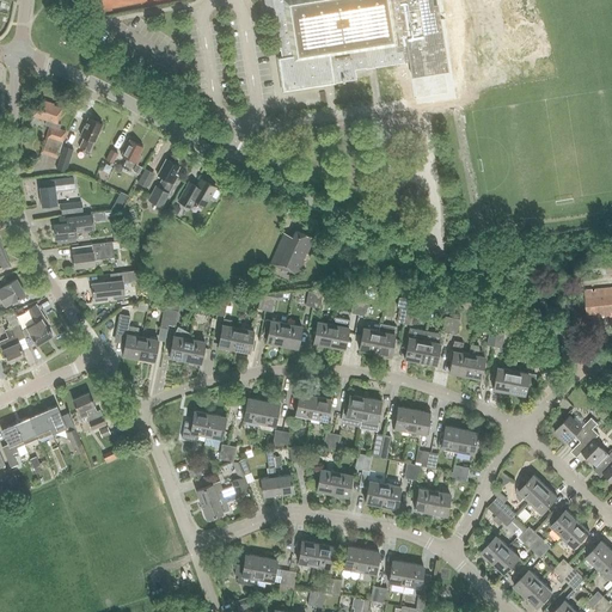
[(271,0),(263,0),(265,11),(274,10),(271,0)]
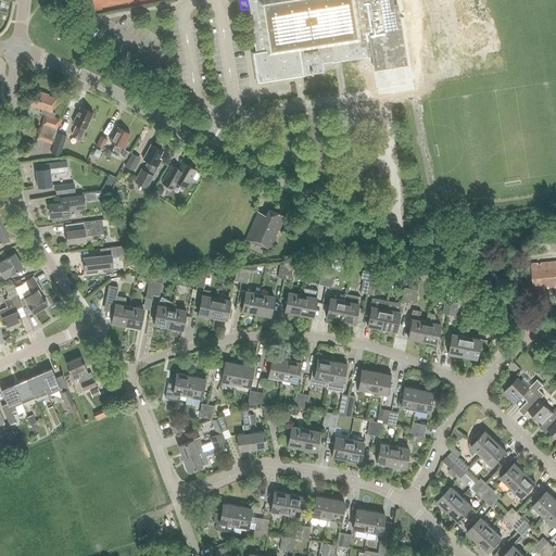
[(247,0),(249,9),(255,52),(252,52),(256,81),(323,72),(321,63),(341,60),(341,61),(366,57),(364,40),(359,41),(353,0),(247,0)]
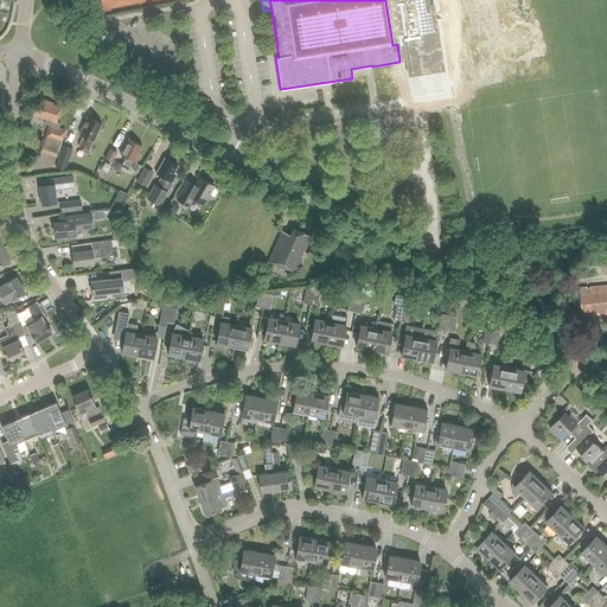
[(428,0),(385,0),(393,45),(397,44),(400,62),(404,62),(407,71),(439,66),(428,0)]
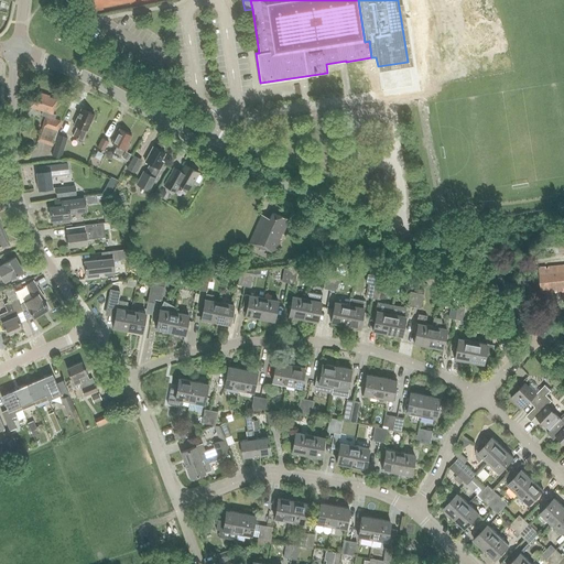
[(56,115),(52,114),(56,100),(46,97),(46,95),(35,91),(30,106),(43,110),(42,115),(46,117),(38,141),(52,145),(61,121),(55,119),(56,115)]
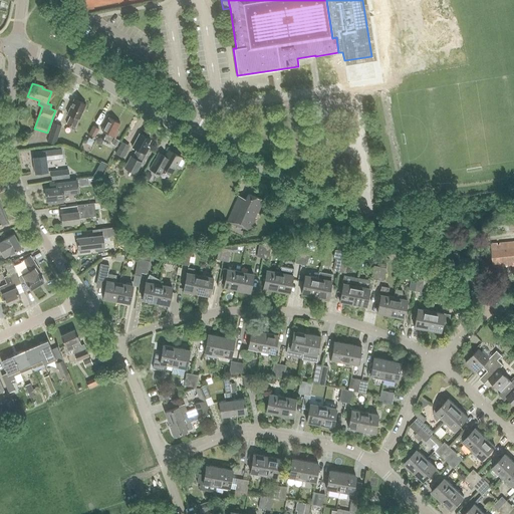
[(79,119),(86,104),(74,99),(67,113),(70,115),(67,123),(74,127),(78,118),(79,119)]
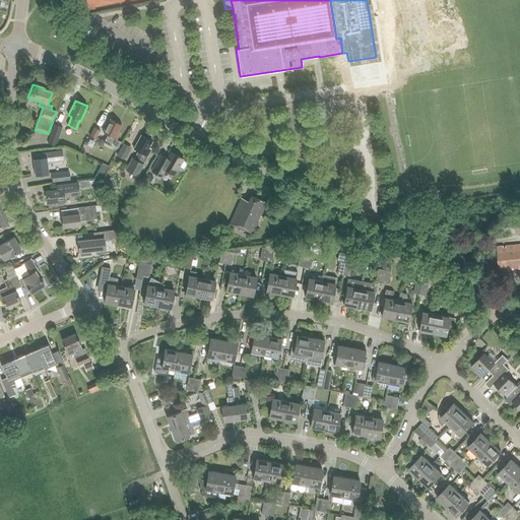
[(118,131),(121,125),(110,119),(103,132),(108,134),(104,142),(111,145),(115,138),(116,139),(120,132),(118,131)]
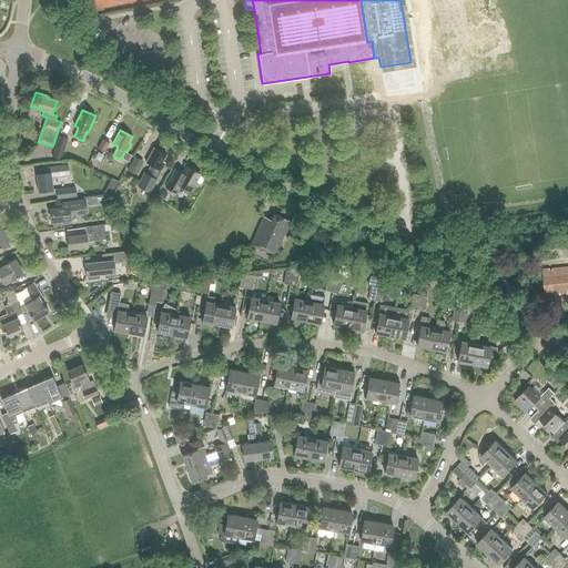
[(58,137),(51,158),(59,161),(67,140),(58,137)]
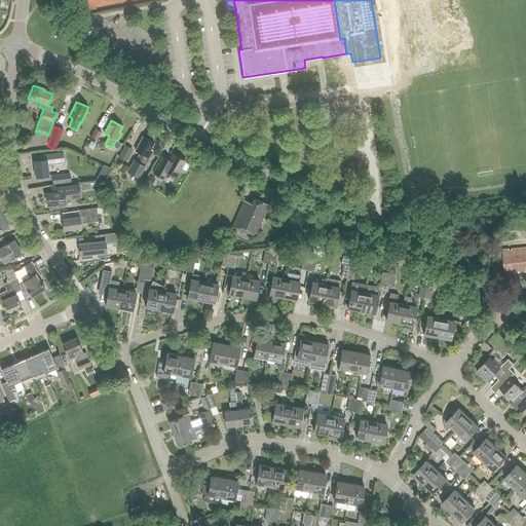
[(102,133),(96,128),(90,138),(97,141),(102,133)]
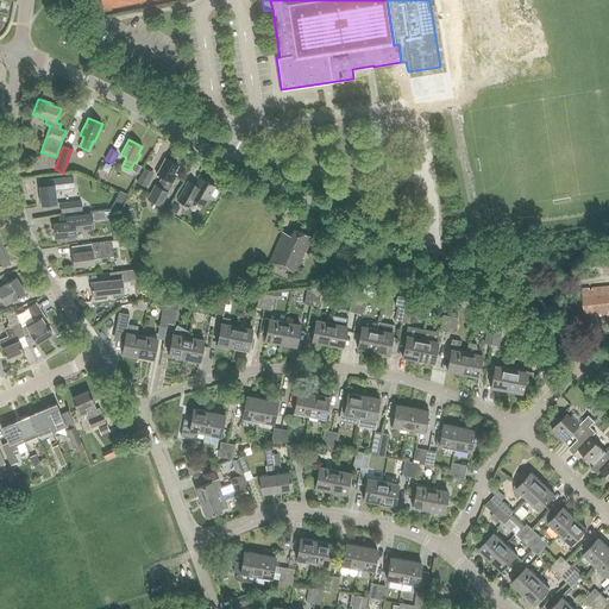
[(173,183),(177,175),(174,173),(179,167),(165,158),(156,175),(162,179),(156,187),(155,186),(148,200),(159,206),(167,193),(165,192),(170,182),(173,183)]
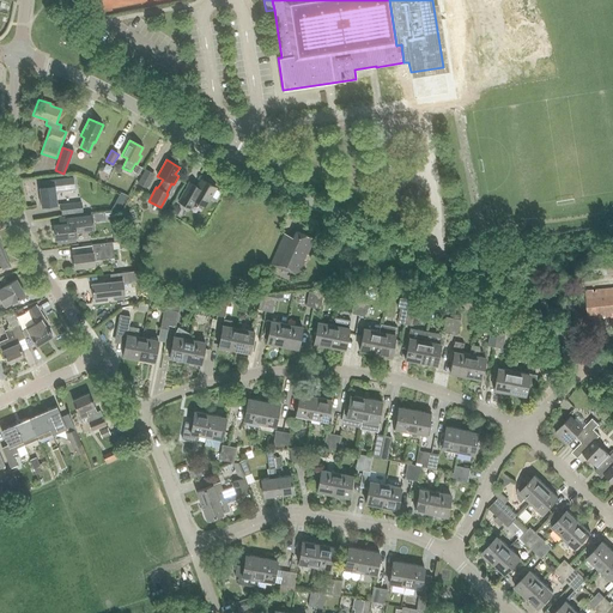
[(155,174),(144,168),(137,182),(146,188),(155,174)]
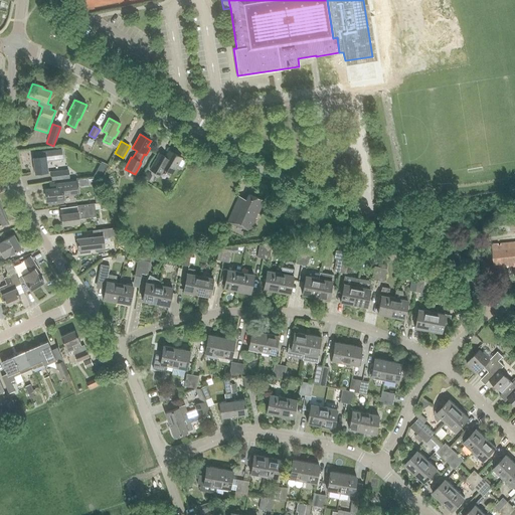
[(61,160),(60,150),(35,152),(36,158),(33,158),(35,173),(48,171),(47,162),(61,160)]
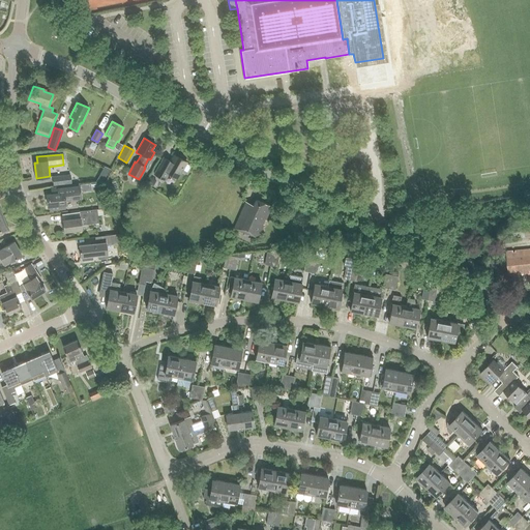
[(186,163),(174,155),(171,162),(164,157),(157,169),(163,172),(159,177),(165,180),(169,173),(178,178),(182,170),(187,172),(190,166),(186,164),(186,163)]
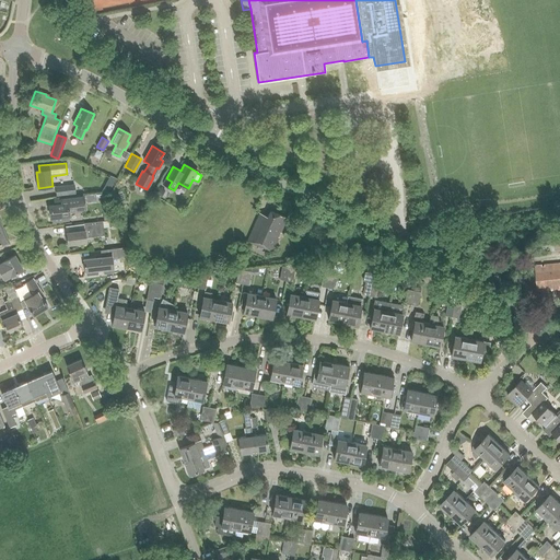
[(56,197),(76,194),(74,185),(55,187),(56,197)]
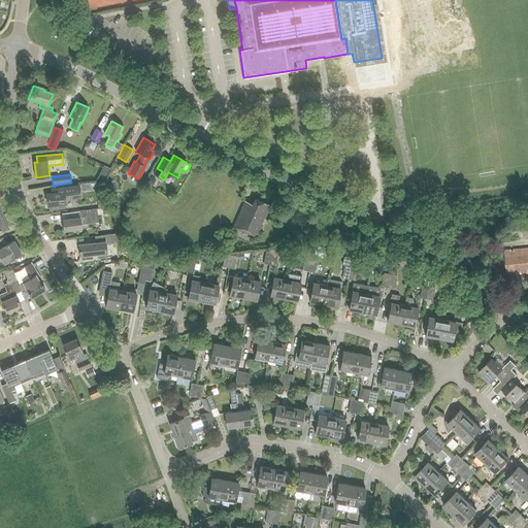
[(65,207),(65,204),(66,203),(66,200),(80,198),(79,185),(51,188),(51,193),(48,194),(47,194),(48,205),(50,205),(51,209),(65,207)]
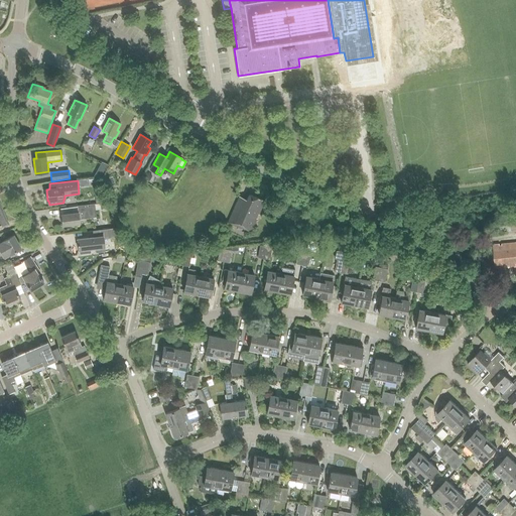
[(102,203),(100,185),(92,186),(94,204),(102,203)]
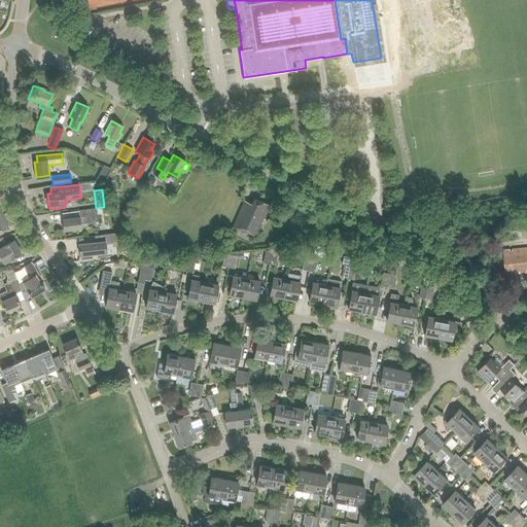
[(255,238),(270,205),(254,198),(251,204),(244,201),(232,227),(255,238)]
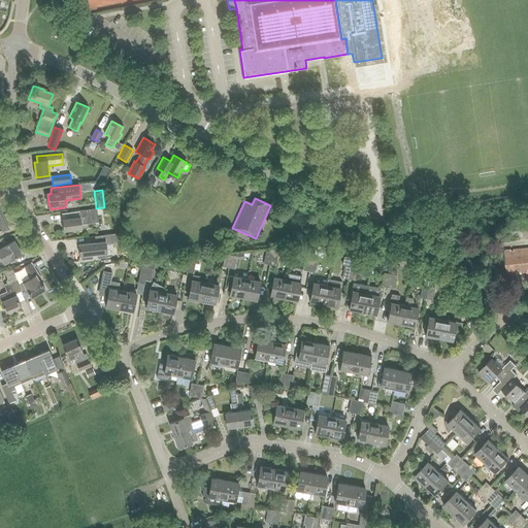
[(79,217),(63,219),(64,230),(81,229),(81,224),(98,222),(98,215),(110,213),(109,207),(97,208),(79,211),(79,217)]
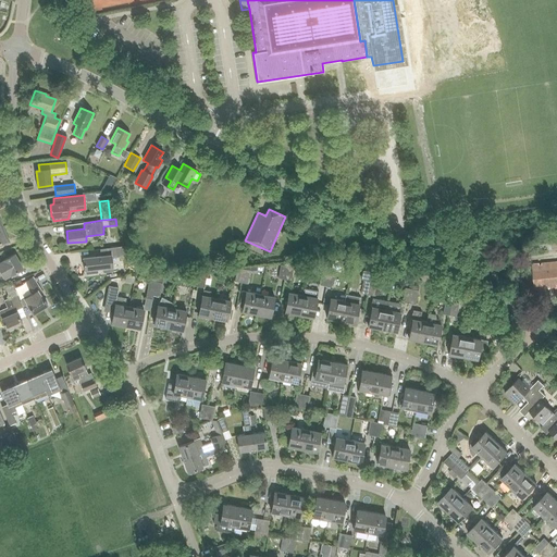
[(0,245),(0,246),(9,242),(5,233),(3,234),(1,229),(0,229),(0,245)]
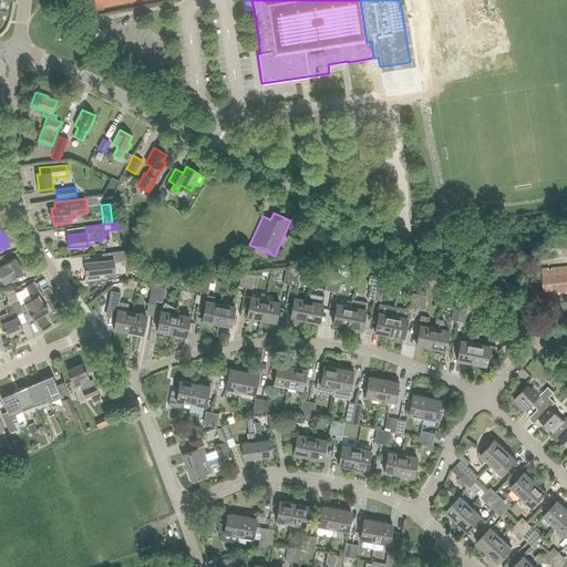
[(100,278),(99,274),(104,272),(105,277),(115,276),(113,259),(131,257),(130,250),(102,254),(103,260),(84,261),(86,275),(88,279),(100,278)]
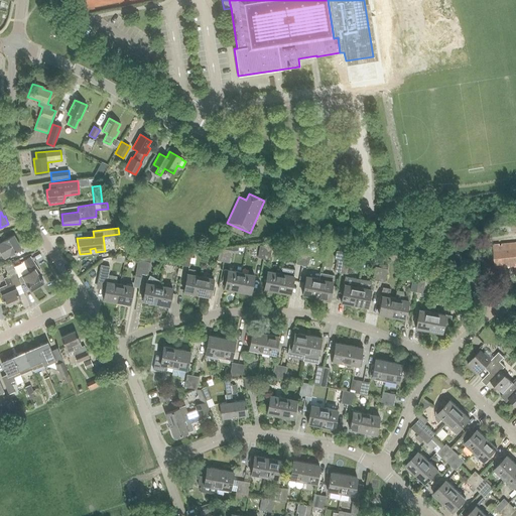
[(1,243),(0,240),(0,248),(5,257),(10,255),(21,248),(13,235),(2,242),(1,243)]
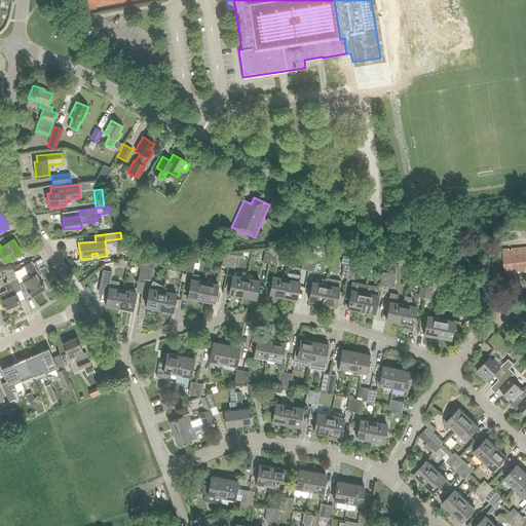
[(510,250),(503,250),(505,272),(518,271),(518,272),(525,271),(525,248),(512,250),(512,251),(510,251),(510,250)]
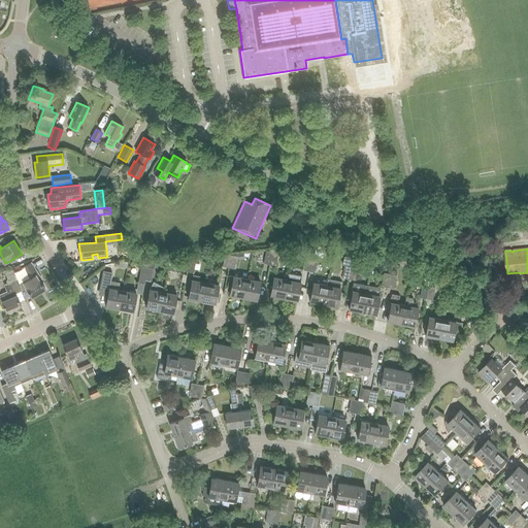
[(269,264),(272,252),(266,251),(263,263),(269,264)]
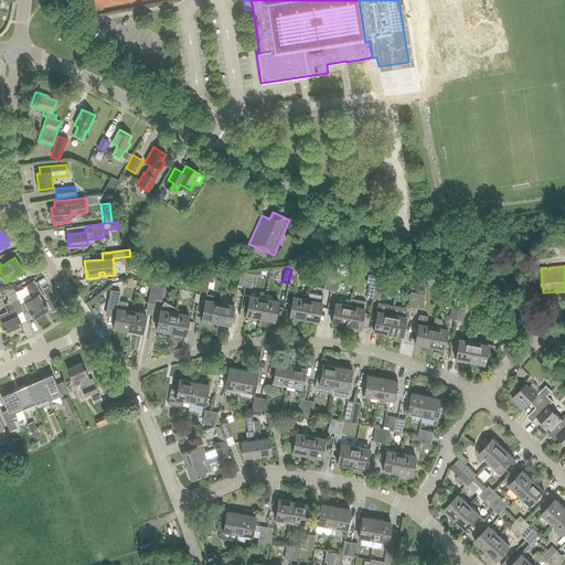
[(291,269),(288,283),(295,285),(298,270),(291,269)]
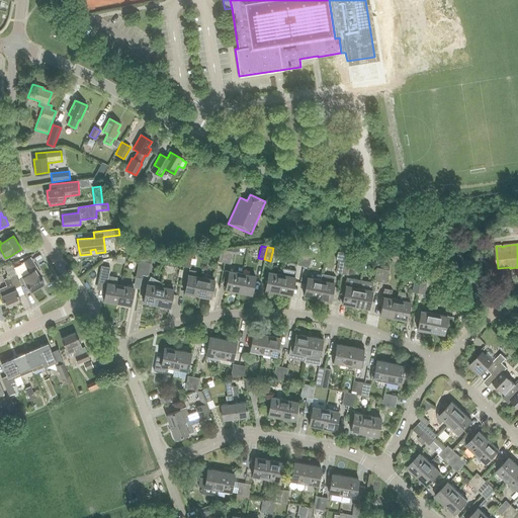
[(225,262),(227,250),(221,249),(218,261),(225,262)]
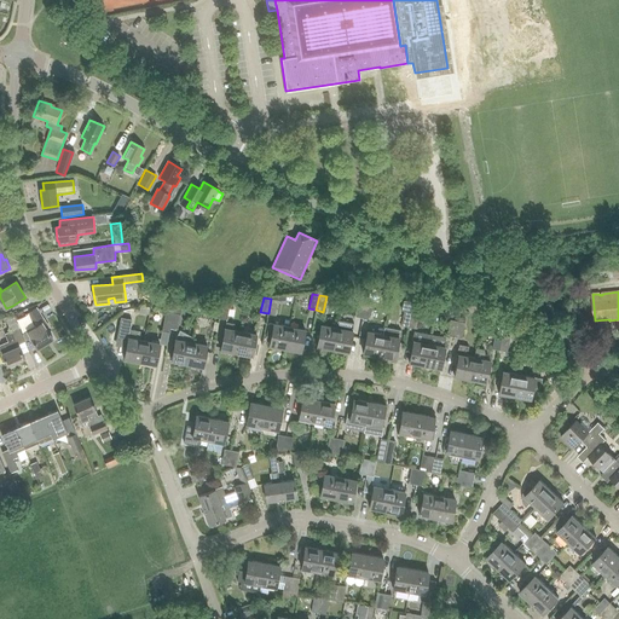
[(271,299),(268,313),(275,314),(278,300),(271,299)]
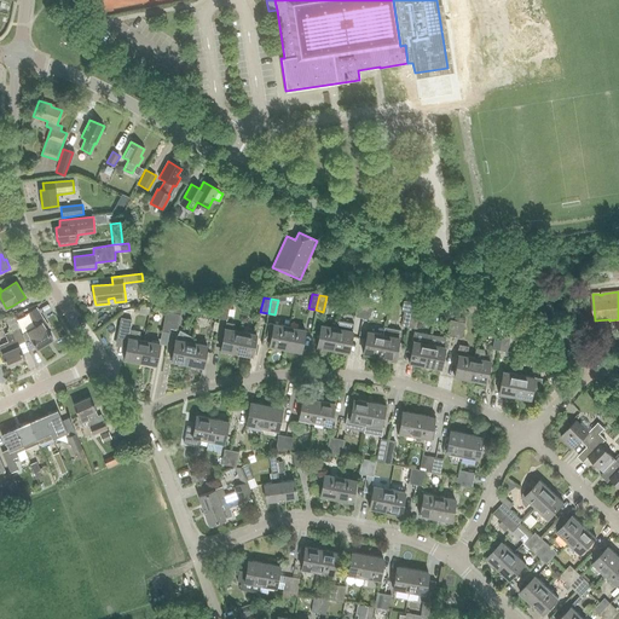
[(404,310),(401,325),(409,327),(411,312),(414,302),(403,300),(401,308),(404,310)]
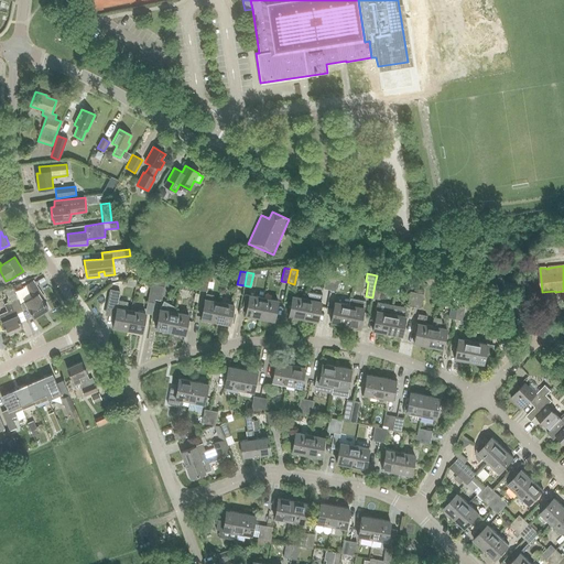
[(201,290),(203,277),(196,274),(193,288),(201,290)]
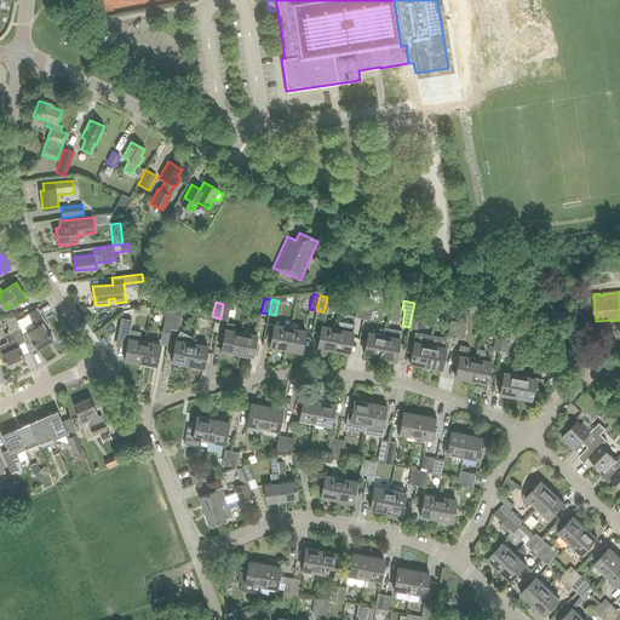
[(363,317),(366,303),(359,302),(355,316),(363,317)]
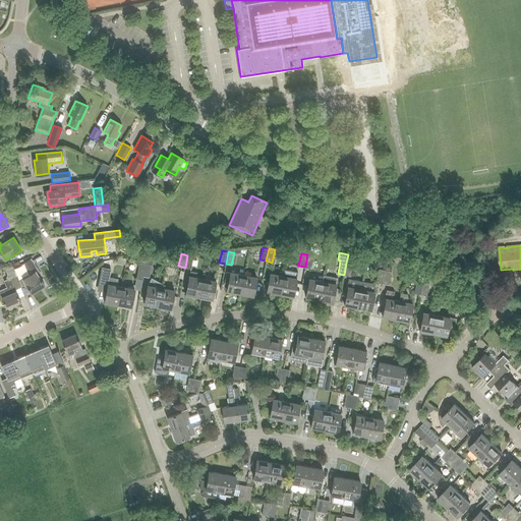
[(307,254),(305,267),(311,268),(313,255),(307,254)]
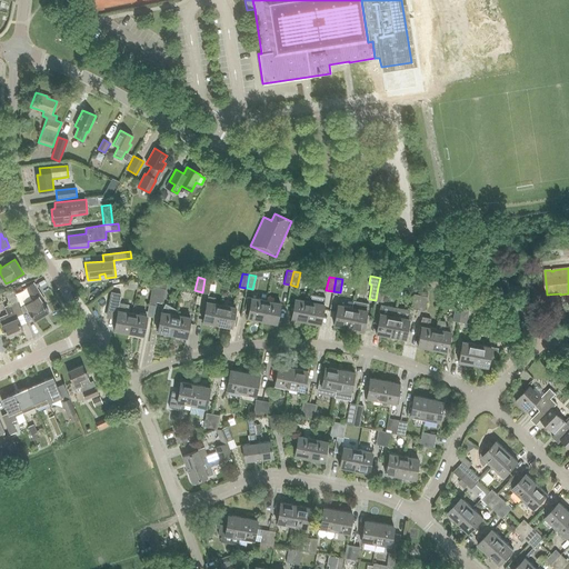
[(382,302),(385,288),(387,279),(380,278),(378,287),(376,300),(382,302)]
